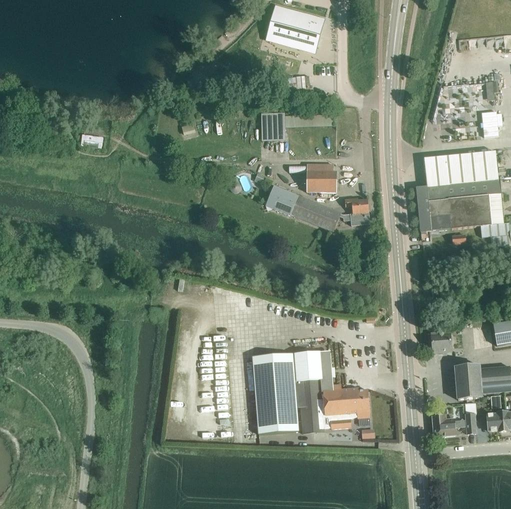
[(271,17),(266,36),(303,47),(303,45),(310,47),(311,44),(316,46),(323,20),(286,10),(283,20),(271,17)]
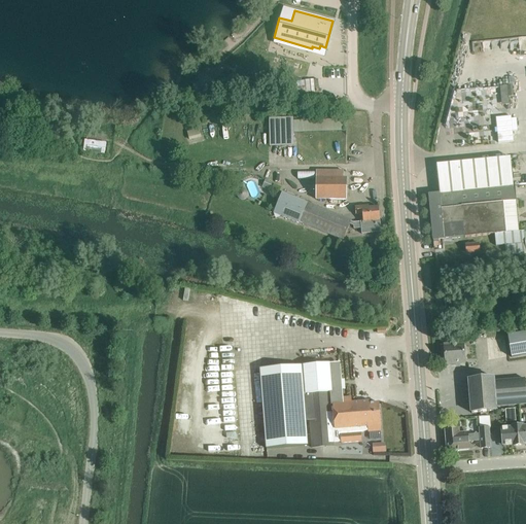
[(306,90),(305,77),(285,79),(285,88),(286,92),(306,90)]
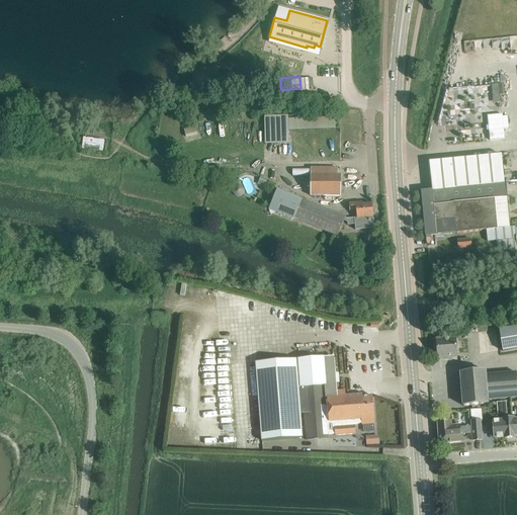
[(502,113),(489,113),(490,138),(504,137),(504,126),(508,126),(507,113),(502,114),(502,113)]
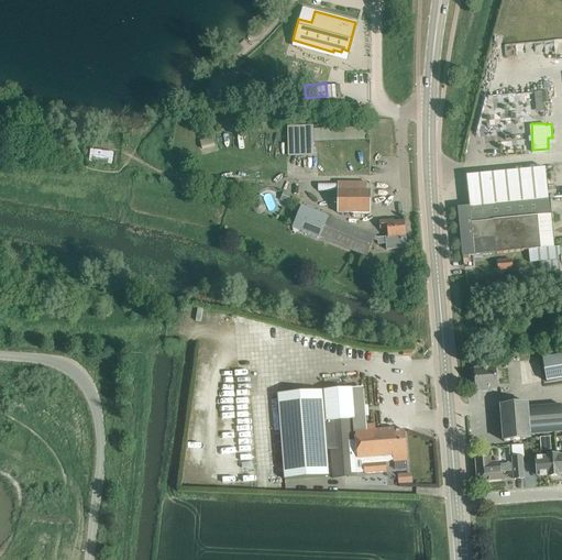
[(201,146),(215,143),(211,134),(199,138),(201,146)]
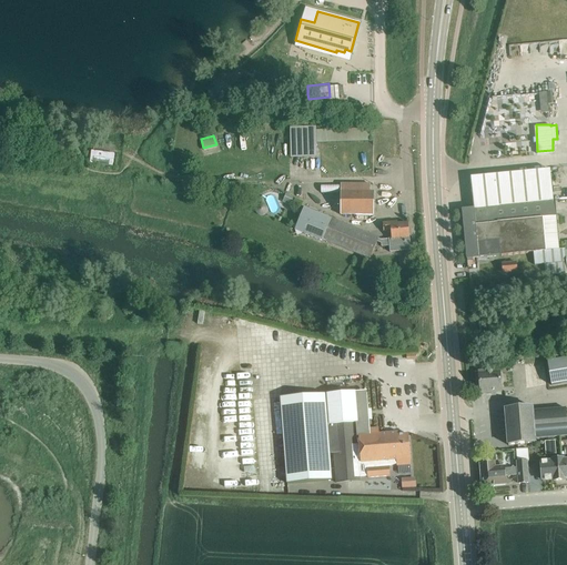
[(90,161),(112,163),(113,150),(91,147),(90,161)]
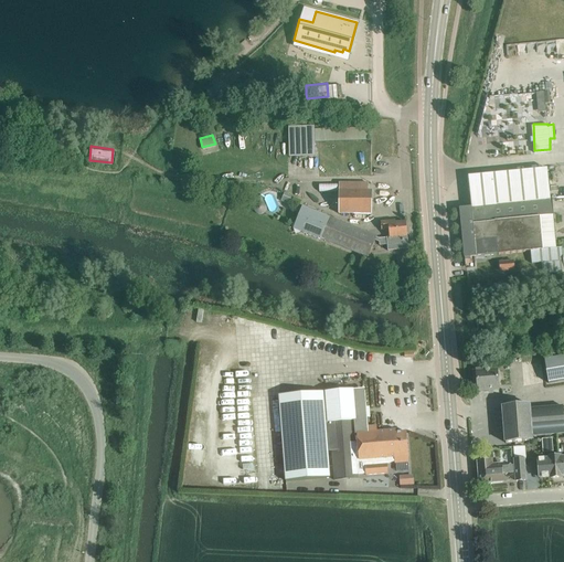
[(470,204),(458,205),(464,255),(530,248),(531,261),(541,260),(542,272),(563,269),(563,266),(563,245),(562,246),(562,244),(556,245),(551,195),(550,197),(546,166),(478,172),(467,173),(470,204)]
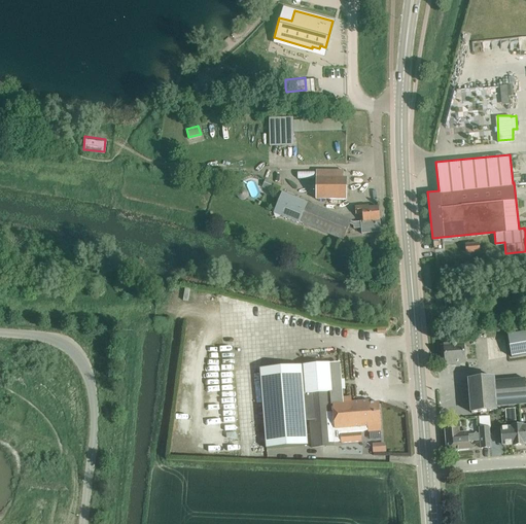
[(315,197),(346,197),(346,175),(343,175),(343,168),(315,168),(315,197)]
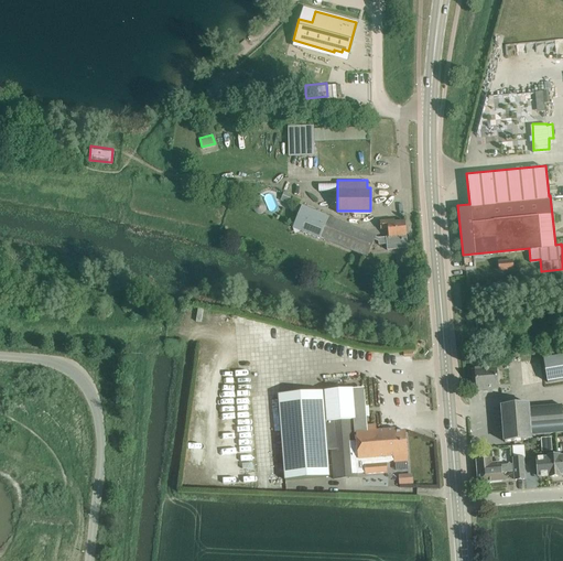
[(375,234),(326,213),(302,203),(292,225),(316,235),(317,233),(366,254),(374,237),(378,238),(378,243),(386,241),(386,247),(407,246),(404,218),(393,219),(393,217),(379,218),(380,226),(387,226),(388,234),(385,234),(385,235),(378,235),(375,234)]
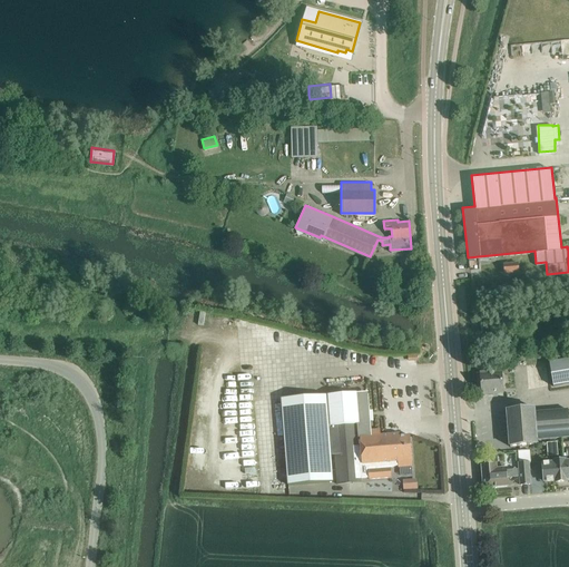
[(502,262),(503,271),(518,269),(517,261),(502,262)]
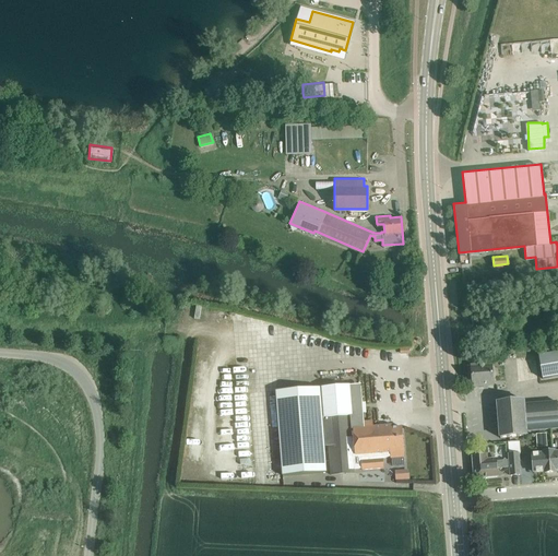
[(557,349),(537,353),(542,377),(557,374),(557,349)]
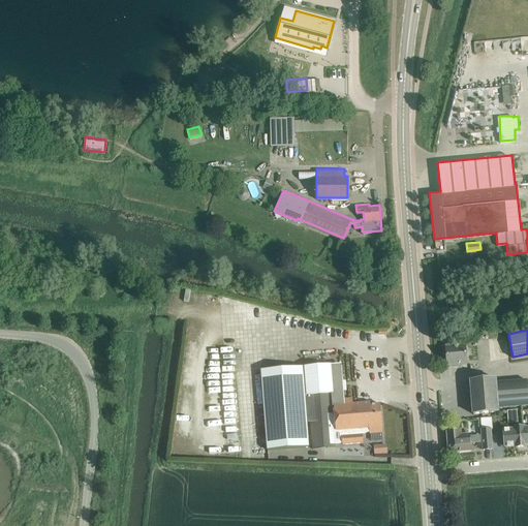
[(445,352),(446,364),(466,362),(464,342),(441,344),(442,353),(445,352)]
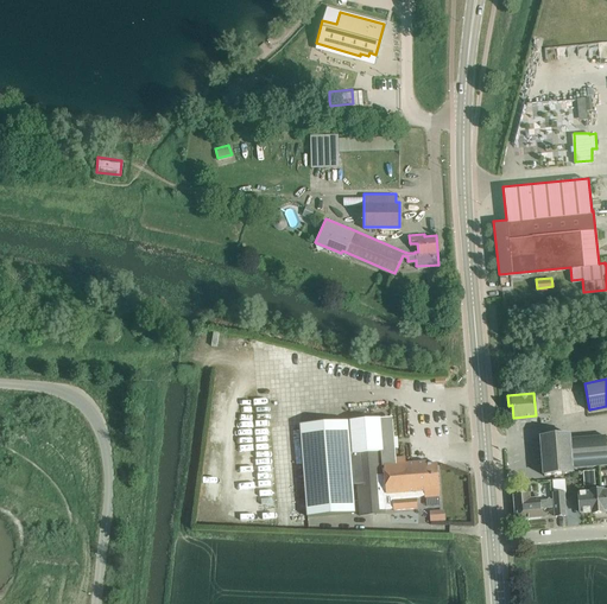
[(393,508),(416,506),(415,495),(418,495),(424,493),(424,495),(438,494),(437,484),(436,461),(424,462),(424,459),(405,461),(405,455),(394,455),(394,446),(381,447),(379,415),(349,418),(352,451),(354,451),(356,482),(359,513),(384,510),(381,478),(384,478),(385,491),(392,490),(393,508)]
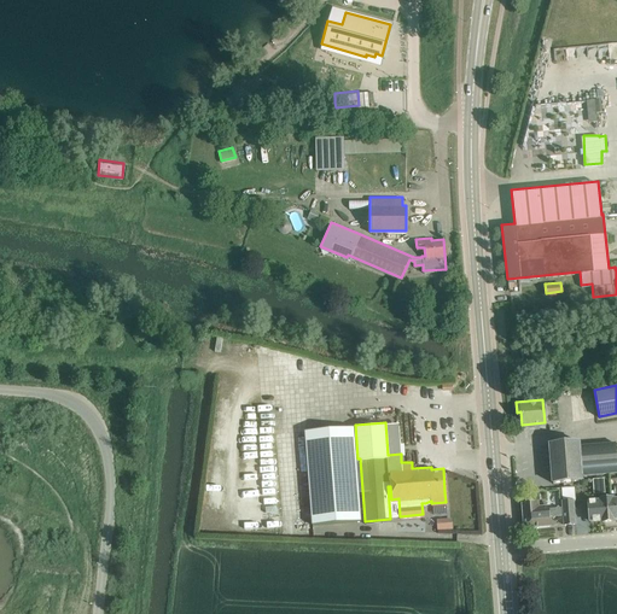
[(358,458),(355,425),(304,428),(312,522),(360,519),(358,490),(362,490),(360,458),(358,458)]
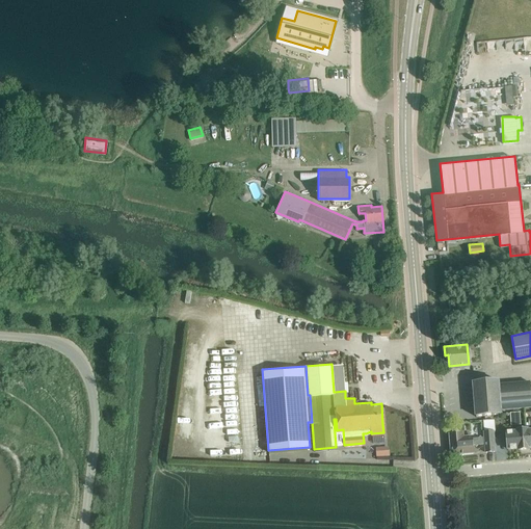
[(497,377),(473,379),(475,415),(500,413),(500,408),(526,405),(530,405),(530,400),(529,379),(498,382),(497,377)]
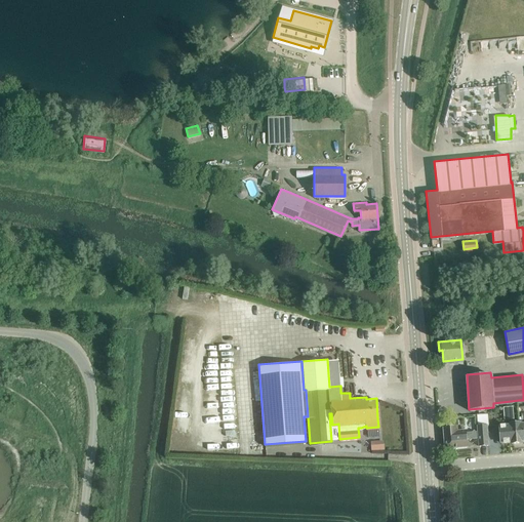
[(478,425),(486,425),(487,424),(486,412),(476,413),(477,425),(478,425)]
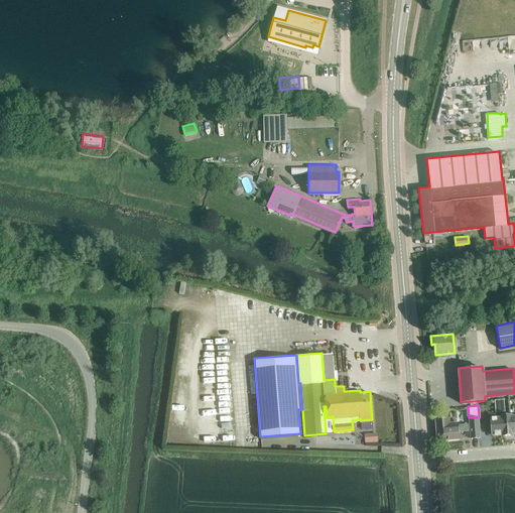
[(492,433),(499,432),(498,423),(501,423),(502,424),(511,423),(511,424),(514,424),(513,415),(510,415),(510,414),(501,414),(501,416),(487,417),(488,422),(491,422),(492,433)]
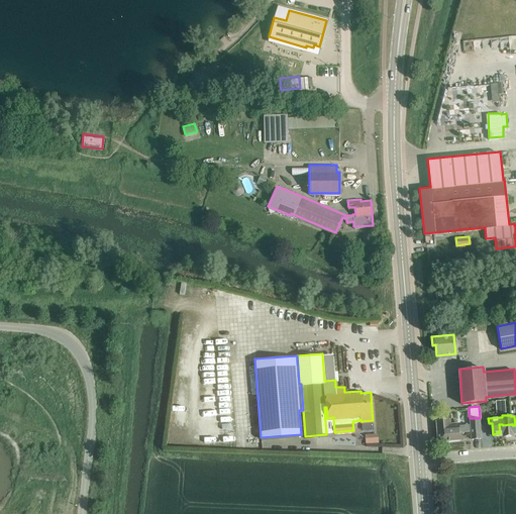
[(499,424),(500,433),(503,433),(503,434),(513,433),(513,432),(515,431),(515,415),(514,416),(515,425),(512,425),(512,424),(503,425),(502,424),(499,424)]
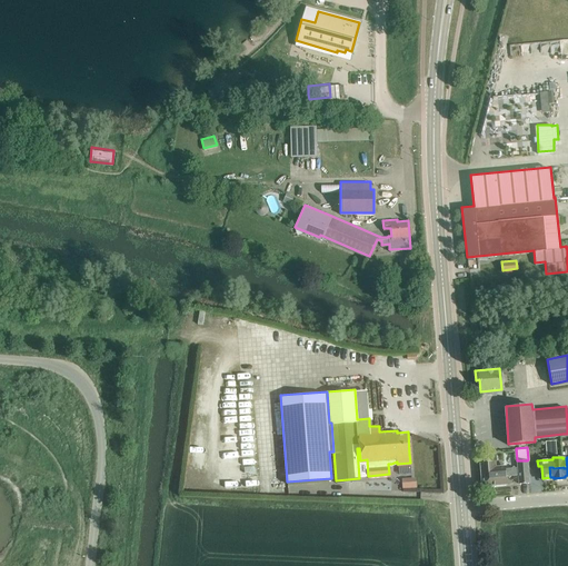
[(491,462),(480,463),(482,484),(492,484),(494,484),(495,484),(505,483),(504,474),(507,474),(509,476),(510,474),(518,473),(518,482),(528,480),(527,467),(527,466),(517,467),(517,465),(515,466),(512,464),(511,466),(504,466),(504,465),(501,466),(501,462),(494,462),(491,462)]
